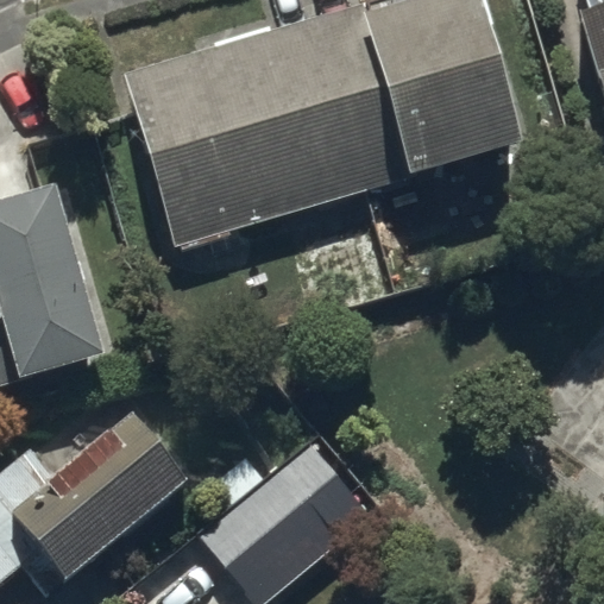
[(125,74),(175,244),(520,142),(477,0),(407,0),(367,12),(365,2),(125,74)]
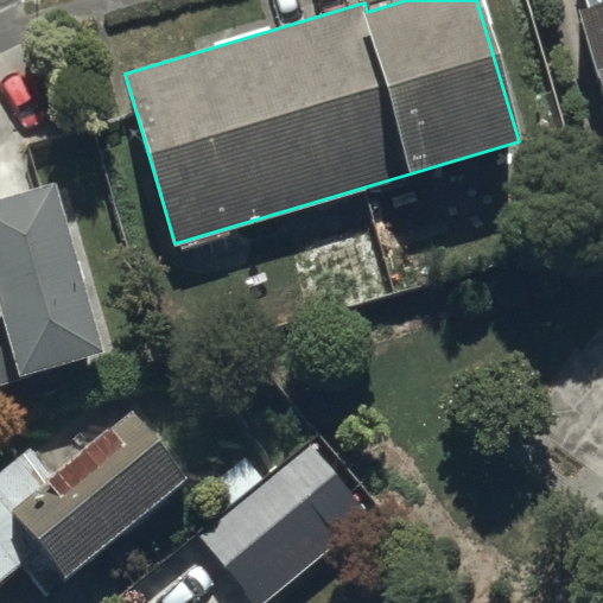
[(586,0),(588,5),(577,7),(602,96),(602,0),(586,0)]
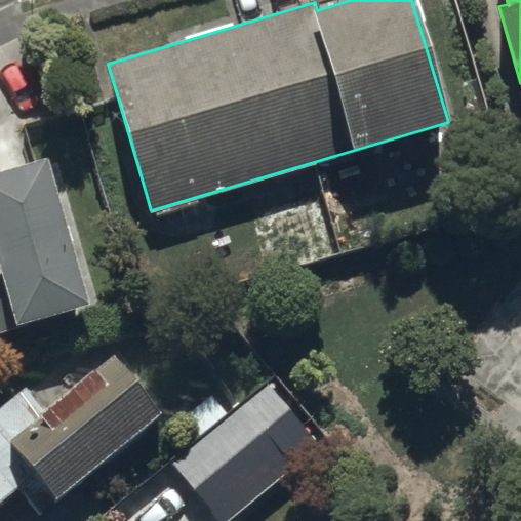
[(0,132),(0,327),(88,302),(46,159),(31,163),(21,127),(0,132)]
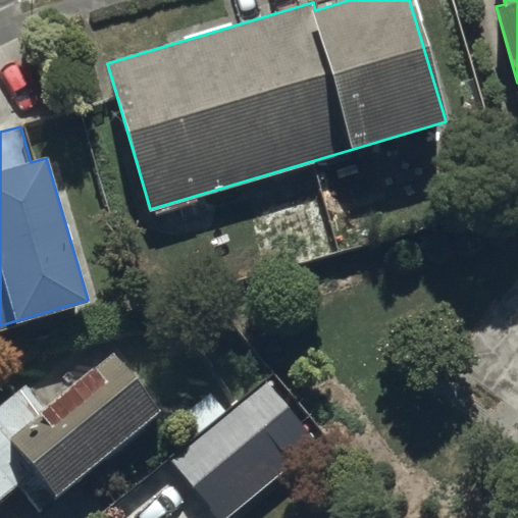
[(0,503),(38,474),(57,499),(169,411),(120,348),(48,405),(24,376),(0,395),(0,503)]
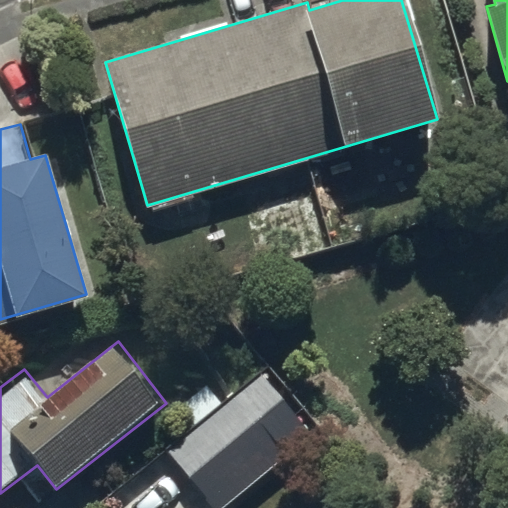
[(266,365),(166,441),(216,507),(221,507),(319,434),(266,365)]
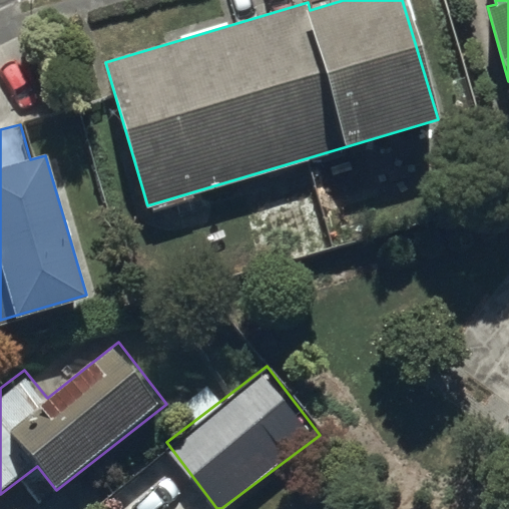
All buildings are outlined.
